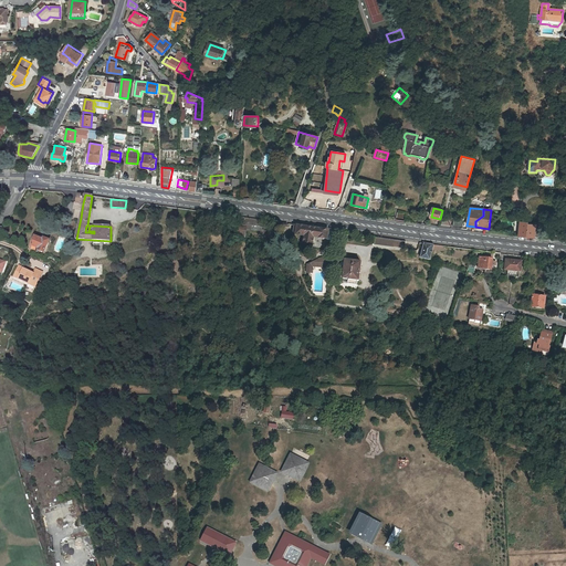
[(242,224),(244,224),(244,218),(238,217),(236,234),(245,237),(245,229),(242,229),(242,224)]
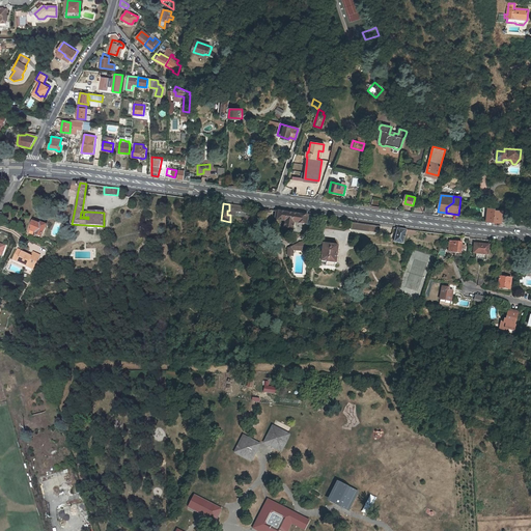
[(229,204),(229,211),(227,211),(227,215),(230,215),(255,219),(255,215),(244,213),(245,206),(229,204)]
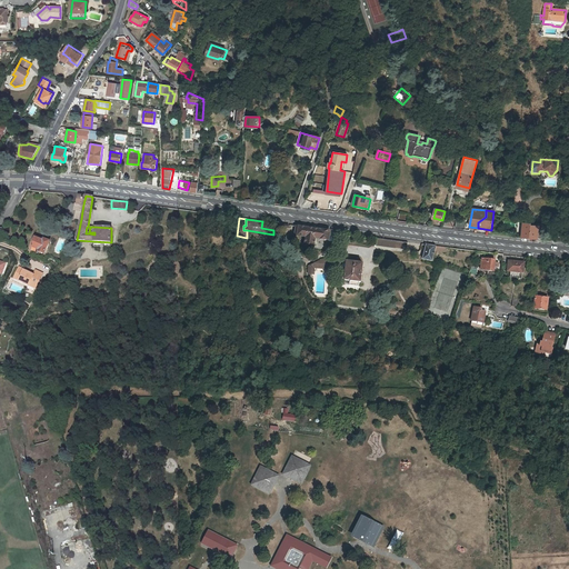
[(465,229),(467,220),(458,219),(457,228),(465,229)]
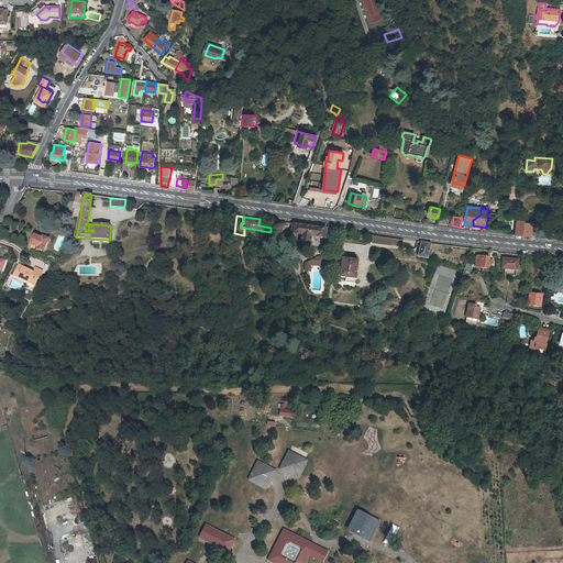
[(537,222),(518,220),(517,234),(536,236),(537,222)]
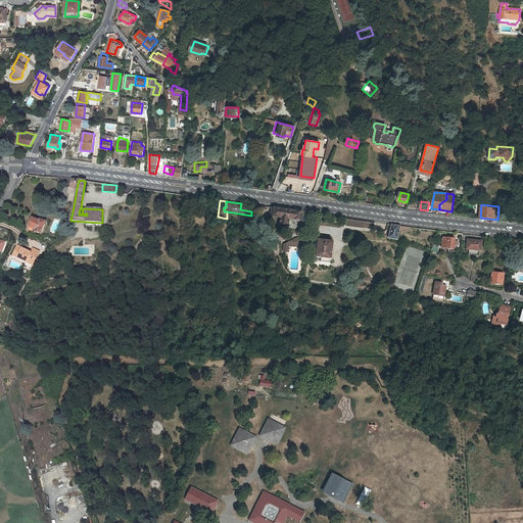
[(290,219),(302,221),(303,212),(275,208),(274,215),(274,217),(282,218),(281,226),(288,227),(290,219)]
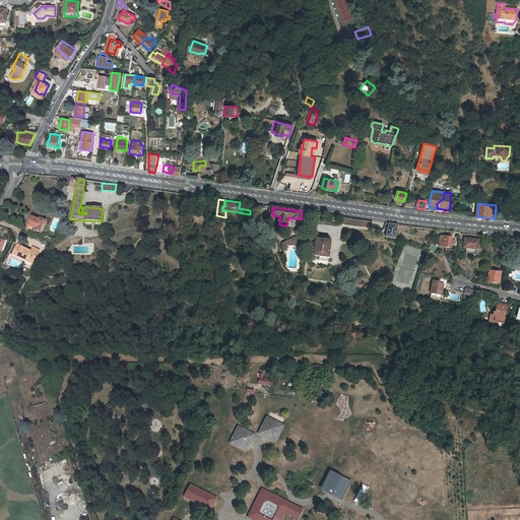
[(40,220),(33,217),(29,225),(37,229),(36,230),(41,232),(46,220),(41,218),(40,220)]
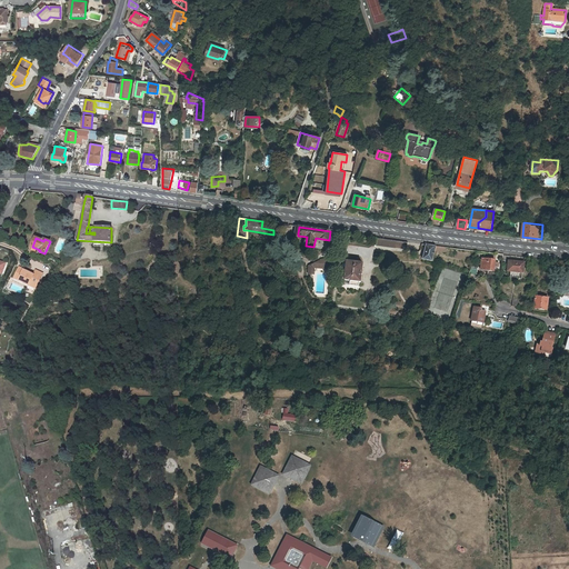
[(405,243),(377,239),(377,246),(403,249),(405,243)]
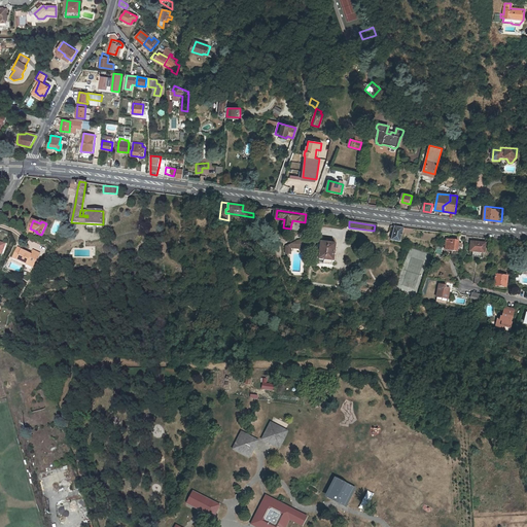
[(395,226),(392,237),(392,240),(401,242),(405,229),(395,226)]
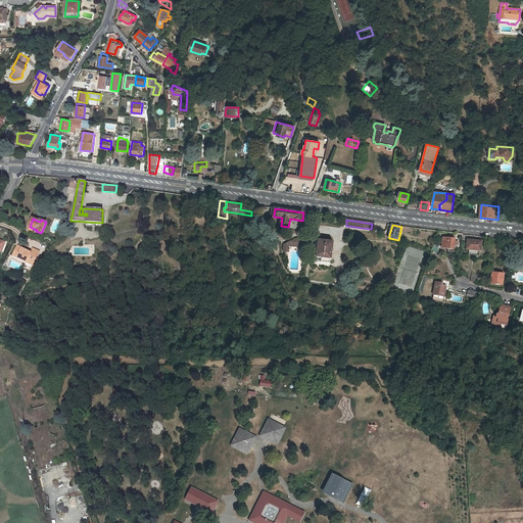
[(449,239),(443,238),(442,248),(448,249),(455,249),(456,239),(452,239),(452,236),(449,236),(449,239)]
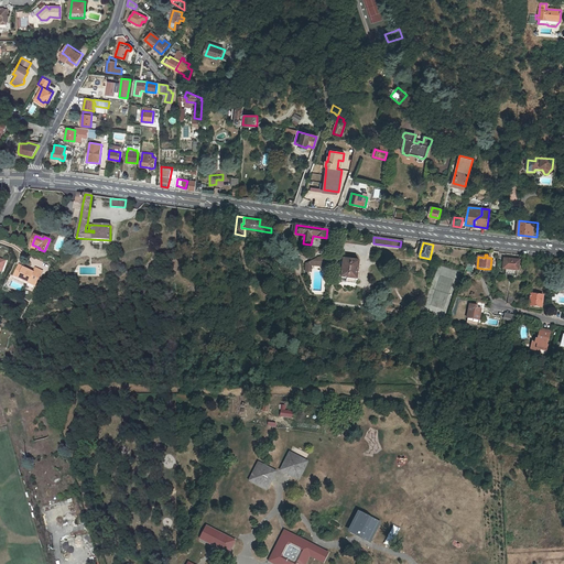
[(521,260),(503,258),(502,269),(506,270),(506,274),(516,275),(516,271),(520,271),(521,260)]
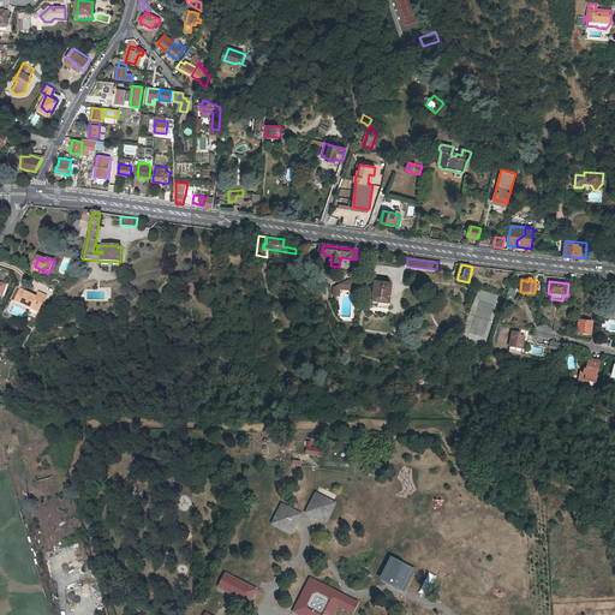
[(392,285),(375,282),(372,303),(378,304),(377,306),(380,309),(382,309),(383,308),(384,304),(389,305),(392,285)]
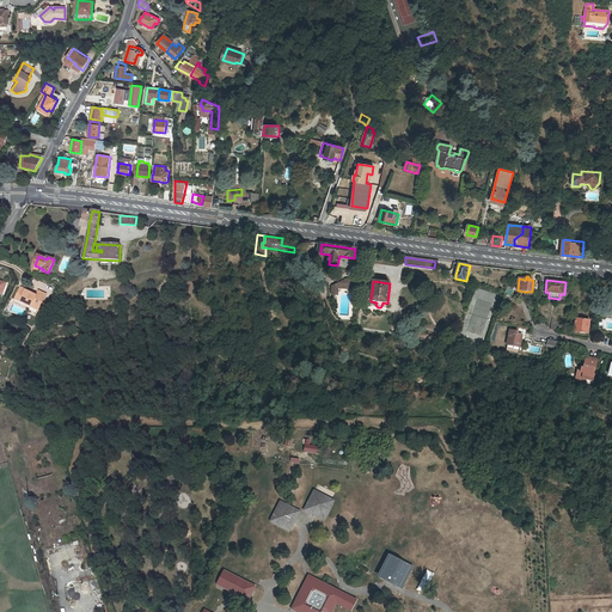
[(337,283),(331,286),(331,295),(338,295),(338,289),(352,289),(353,285),(337,283)]
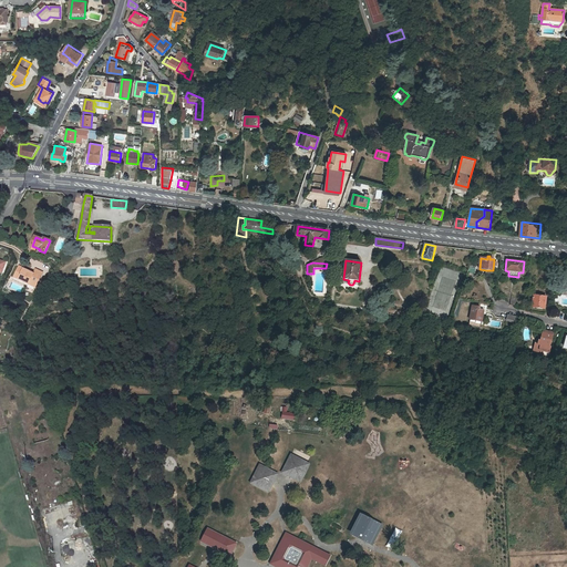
[(34,274),(20,267),(16,277),(37,287),(43,272),(37,269),(34,274)]
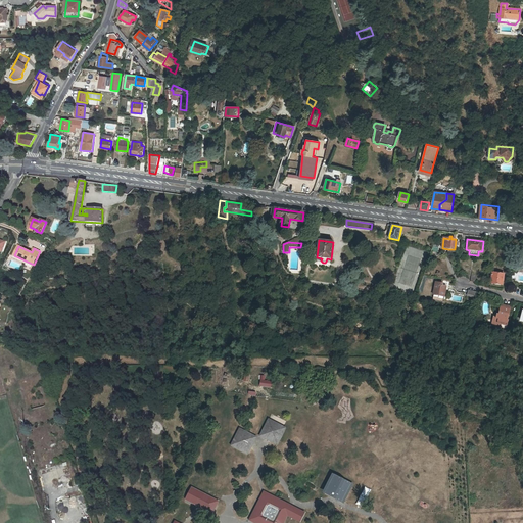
[(498,273),(492,272),(490,284),(503,285),(504,276),(498,275),(498,273)]
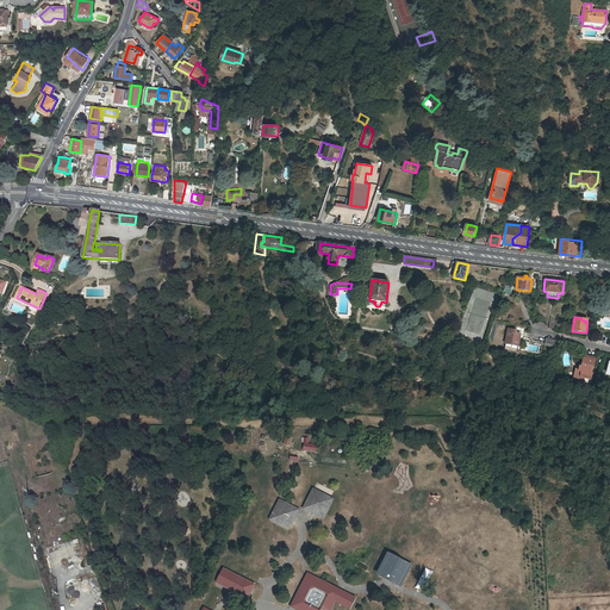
[(517,331),(508,329),(506,338),(505,344),(518,347),(520,341),(521,335),(516,334),(517,331)]
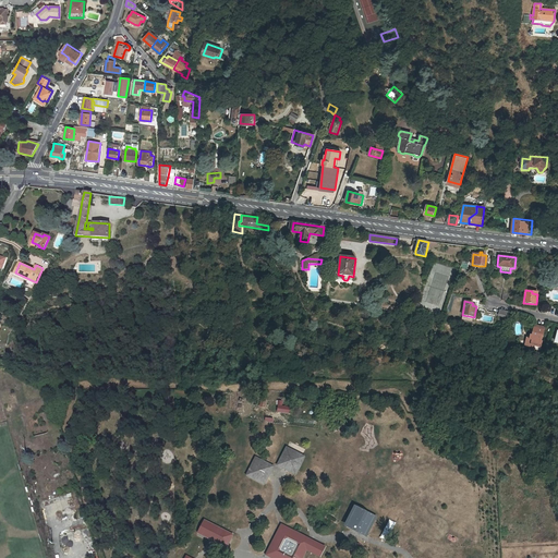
[(509,312),(500,310),(498,316),(507,318),(509,312)]
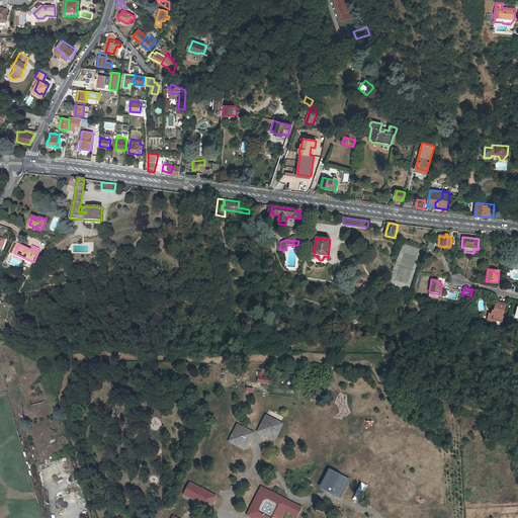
[(500,326),(502,317),(501,316),(505,304),(496,301),(493,312),(491,311),(490,315),(488,314),(487,319),(493,320),(495,325),(500,326)]
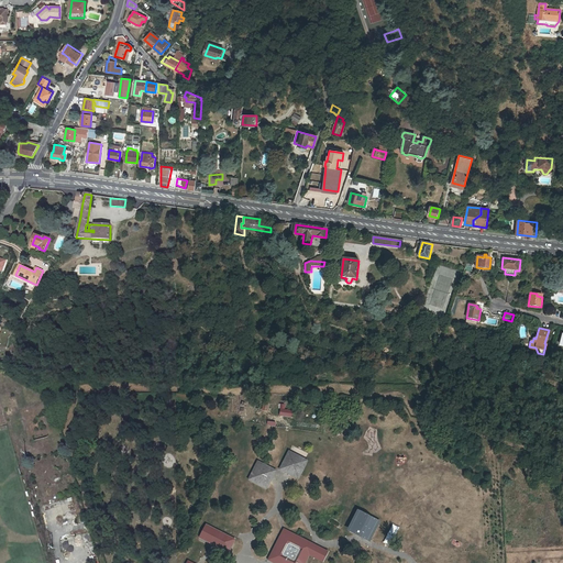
[(291,409),(285,408),(285,404),(280,403),(278,415),(290,417),(291,409)]
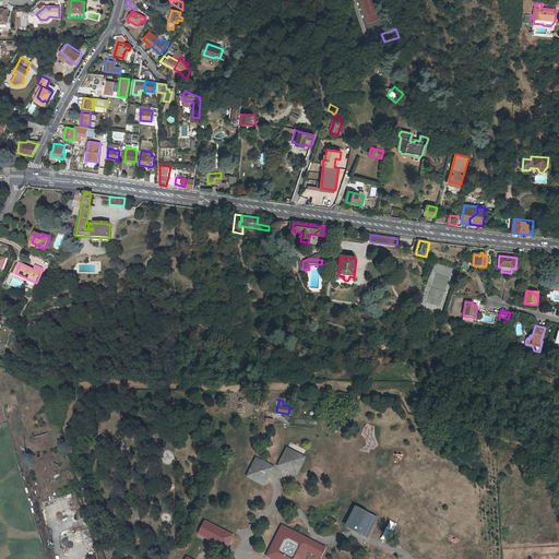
[(306,458),(287,448),(277,467),(296,476),(306,458)]
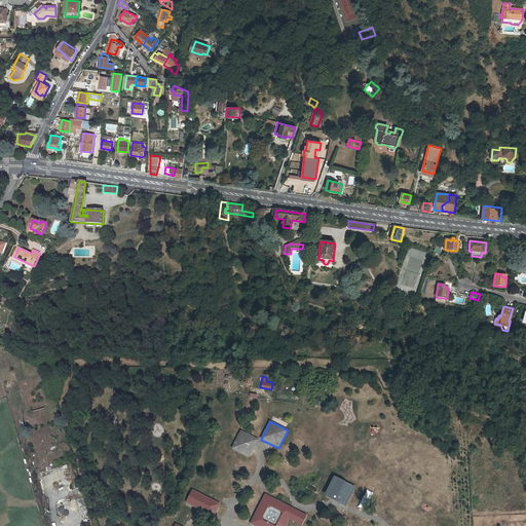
[(258,442),(241,431),(231,448),(249,458),(258,442)]
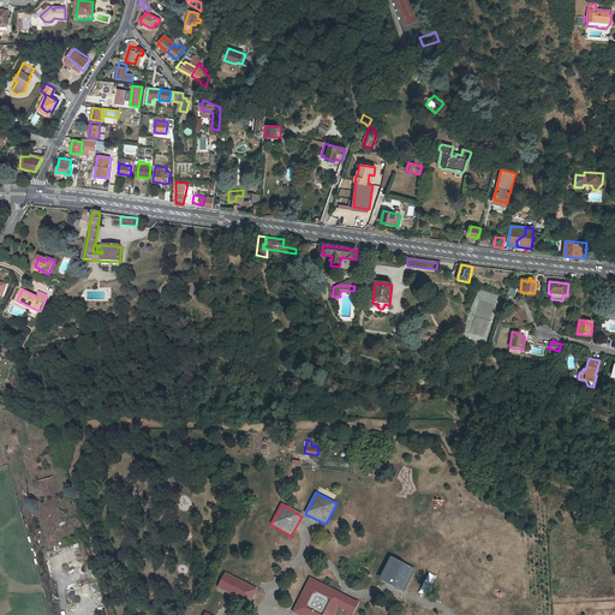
[(415,571),(390,559),(380,580),(404,592),(415,571)]
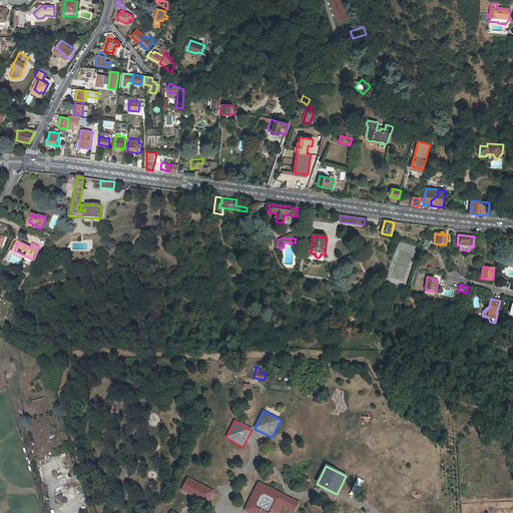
[(350,493),(357,496),(363,480),(357,477),(350,493)]
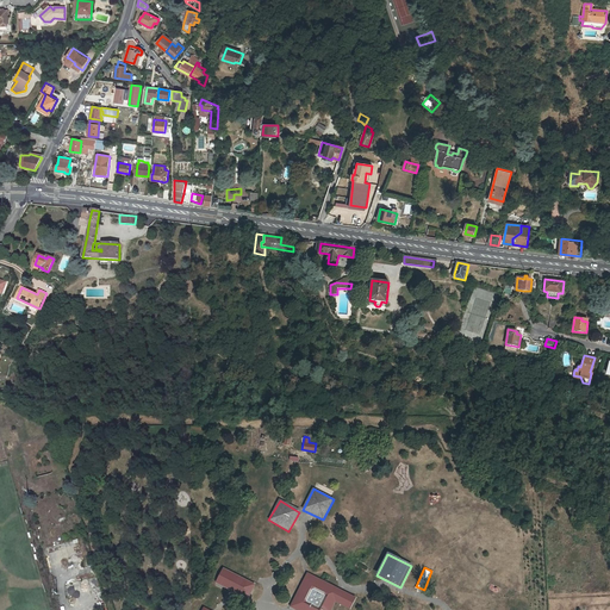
[(255,585),(224,568),(217,583),(248,599),(255,585)]
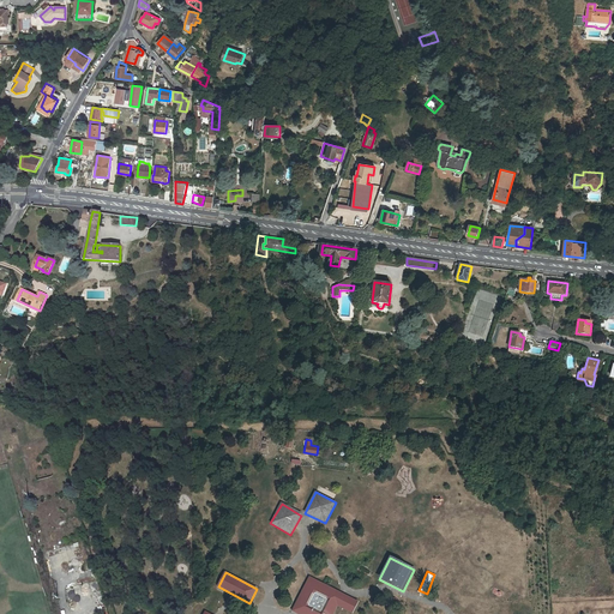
[(332,613),(341,601),(308,583),(290,613),(332,613)]
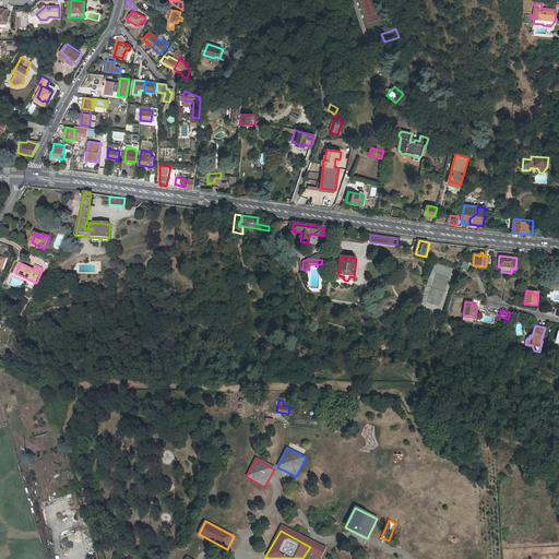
[(307,552),(317,558),(322,558),(325,555),(310,547),(307,552)]
